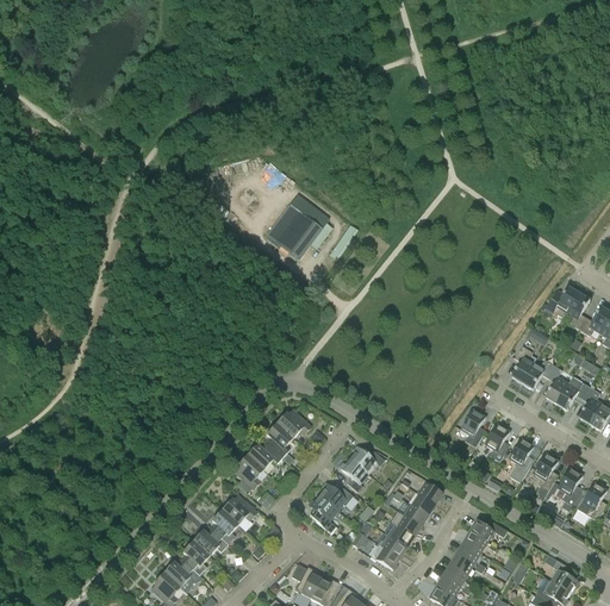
[(299,260),(323,229),(298,211),(274,242),(299,260)]
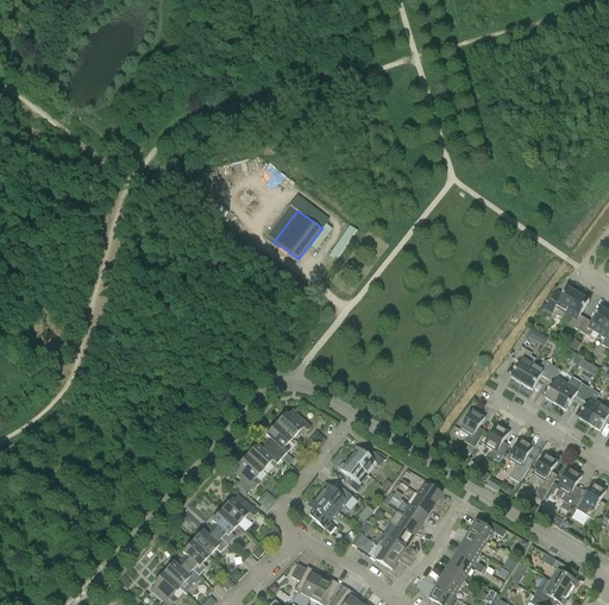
[(563,317),(566,312),(578,291),(567,285),(559,300),(553,296),(545,308),(556,315),(557,313),(563,317)]
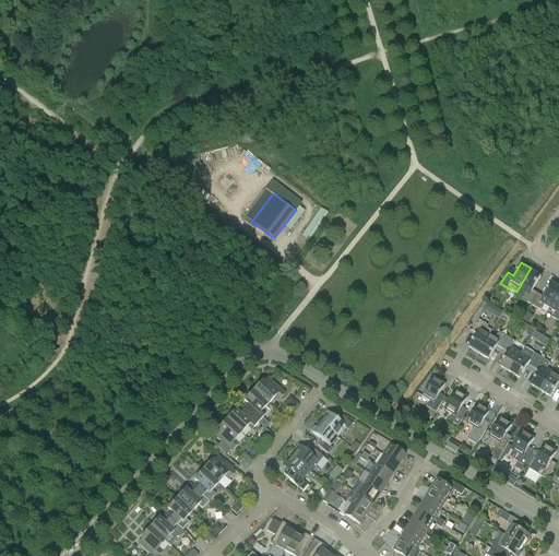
[(520,286),(525,290),(522,296),(531,302),(538,291),(533,287),(540,274),(531,268),(520,286)]
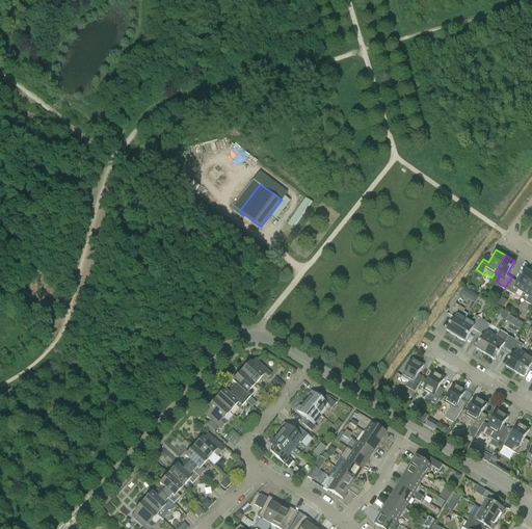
[(524,290),(531,275),(531,270),(525,267),(516,280),(512,276),(505,287),(514,293),(519,287),(524,290)]
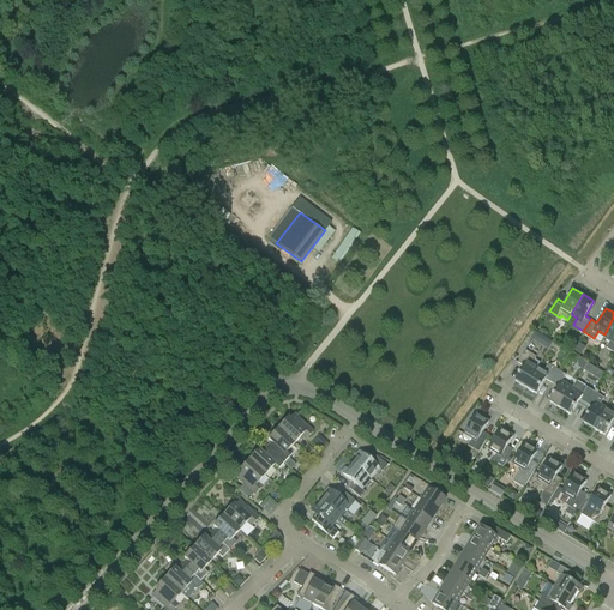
[(542,342),(548,345),(553,338),(547,334),(542,342)]
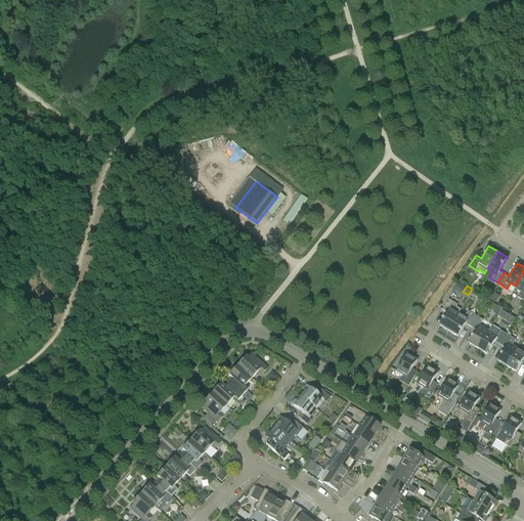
[(454,308),(457,302),(448,297),(442,307),(447,310),(439,322),(448,329),(460,311),(454,308)]
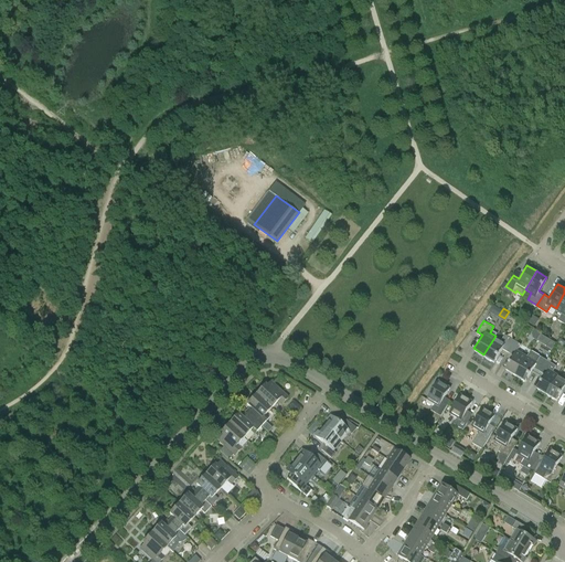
[(504,332),(501,339),(496,336),(483,354),(493,360),(502,347),(508,350),(514,339),(504,332)]
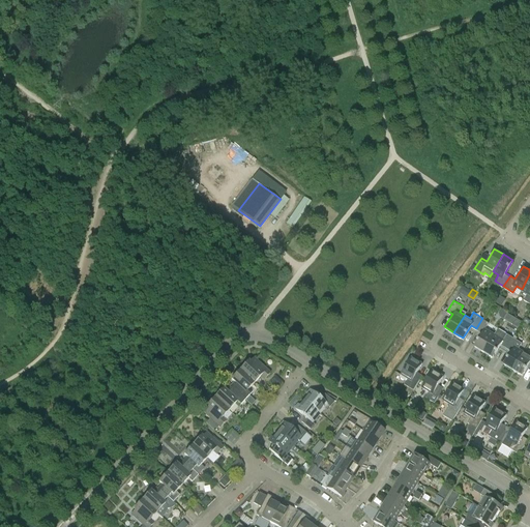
[(513,315),(507,312),(504,317),(510,320),(513,315)]
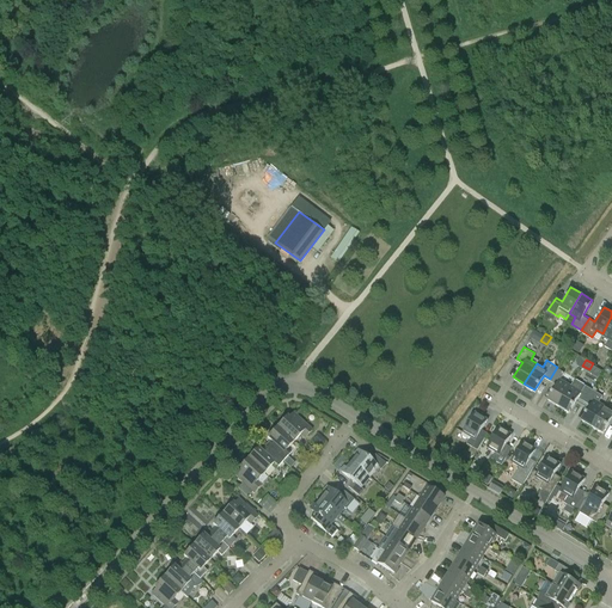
[(560,376),(564,370),(557,367),(550,379),(556,382),(548,398),(558,404),(570,384),(560,376)]
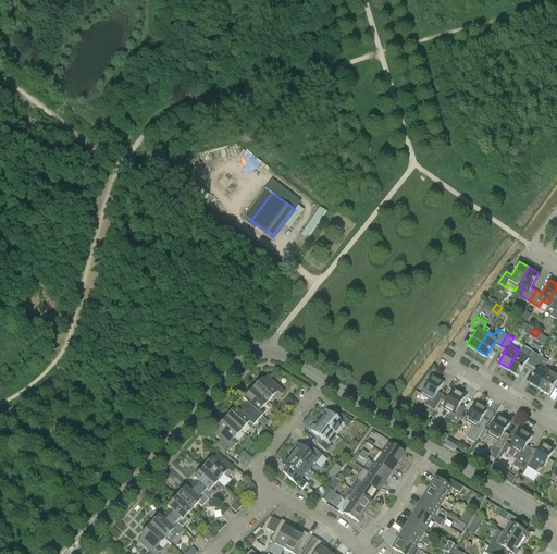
[(523,343),(519,349),(508,368),(518,374),(525,360),(532,364),(539,353),(523,343)]
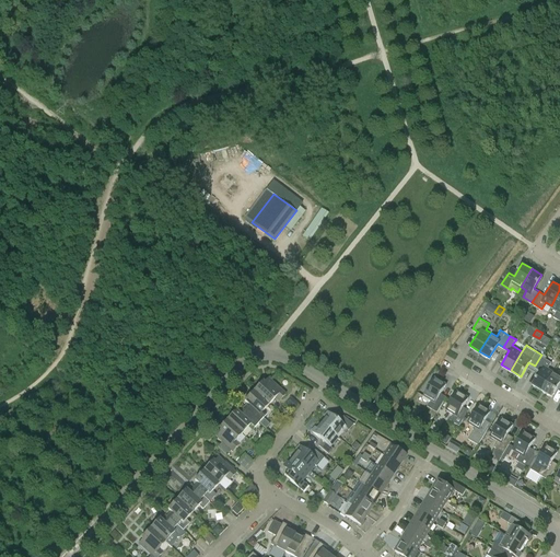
[(547,367),(551,360),(541,355),(535,366),(540,369),(532,383),(541,389),(553,370),(547,367)]
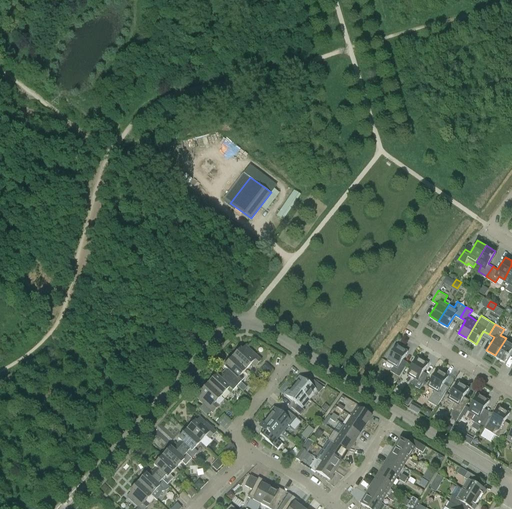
[(511,338),(511,341),(506,338),(495,355),(504,361),(511,348),(511,338)]
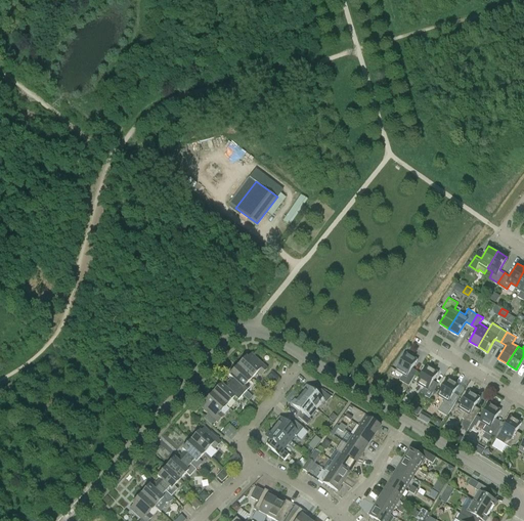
[(406,351),(395,368),(402,373),(399,378),(408,384),(415,373),(409,370),(418,357),(406,351)]
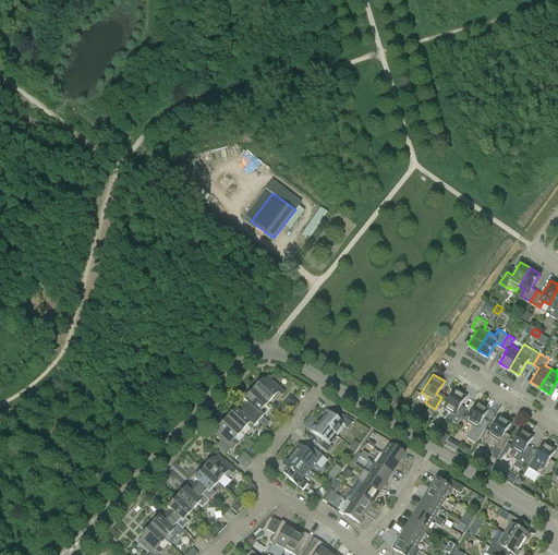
[(279,395),(284,390),(268,375),(264,379),(261,377),(252,387),(267,401),(276,391),(279,395)]
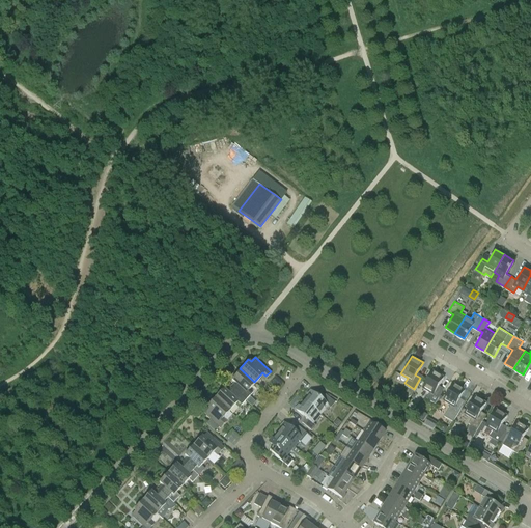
[(251,391),(248,388),(254,382),(240,368),(231,378),(234,381),(230,385),(245,398),(251,391)]
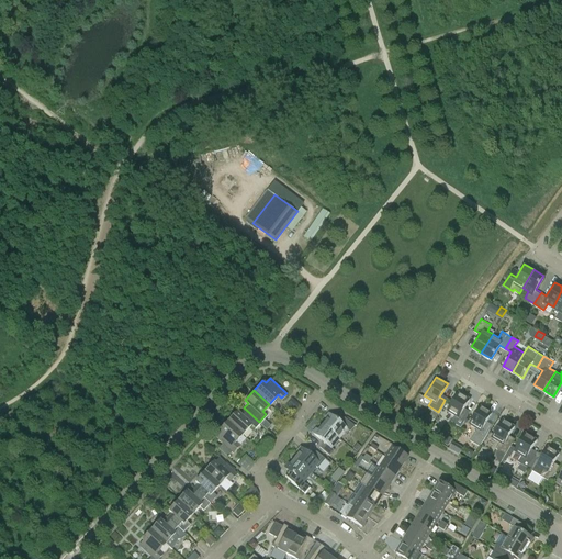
[(470,397),(458,390),(447,409),(454,413),(450,420),(460,425),(468,414),(462,411),(470,397)]
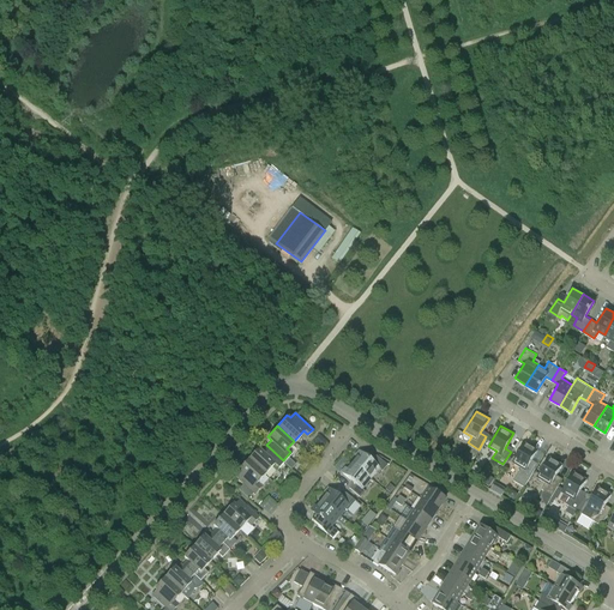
[(327,439),(320,433),(315,439),(323,444),(327,439)]
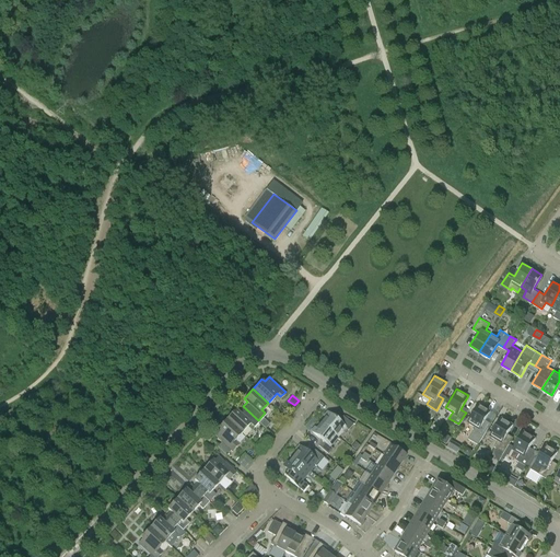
[(490,409),(479,402),(467,420),(475,426),(471,431),(481,438),(488,426),(482,422),(490,409)]
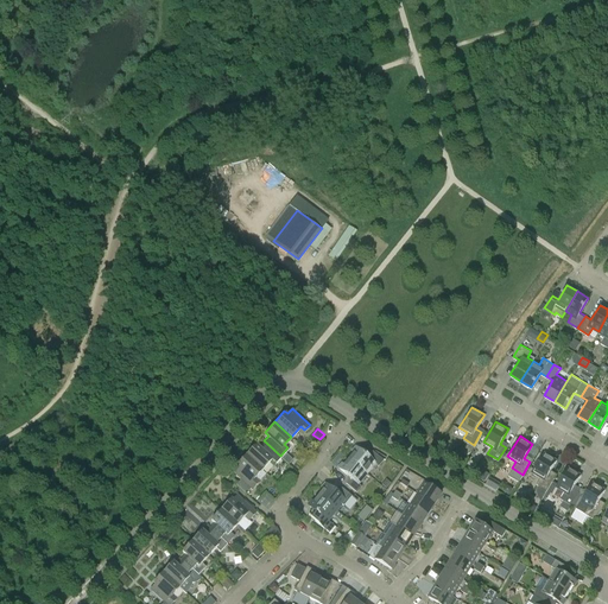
[(246,452),(261,468),(271,457),(276,462),(280,456),(264,440),(259,445),(255,442),(246,452)]
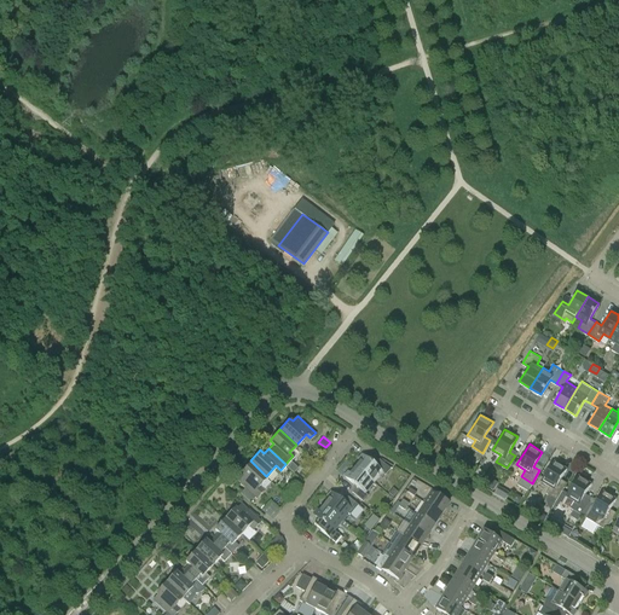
[(385,471),(389,466),(379,457),(374,463),(362,452),(352,463),(372,480),(381,469),(385,471)]
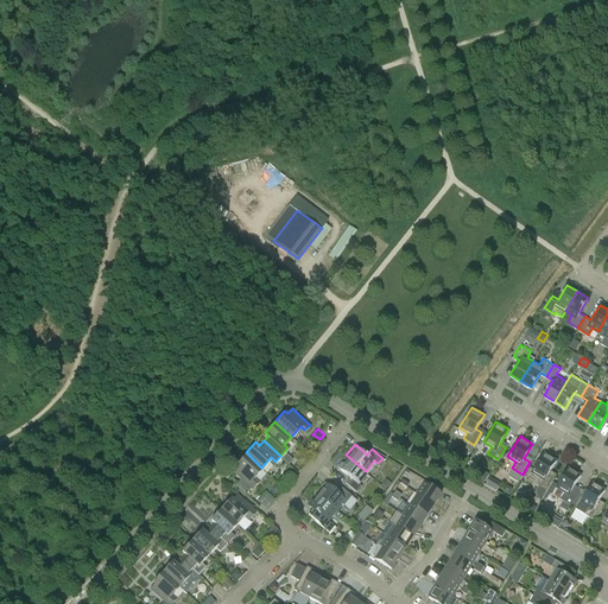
[(557,458),(544,451),(532,471),(540,476),(536,482),(546,489),(555,476),(548,472),(557,458)]
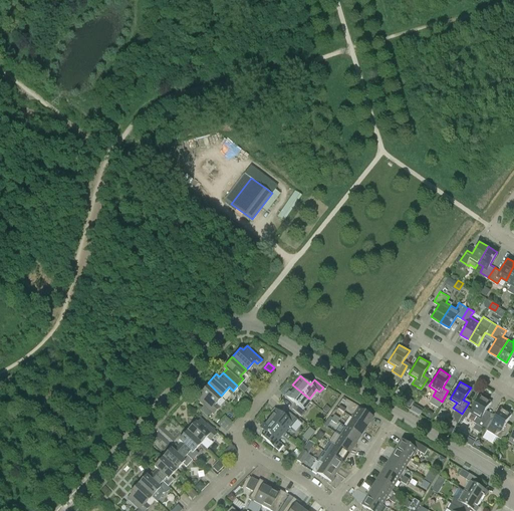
[(202,395),(198,399),(213,412),(217,408),(214,405),(221,396),(208,382),(199,392),(202,395)]
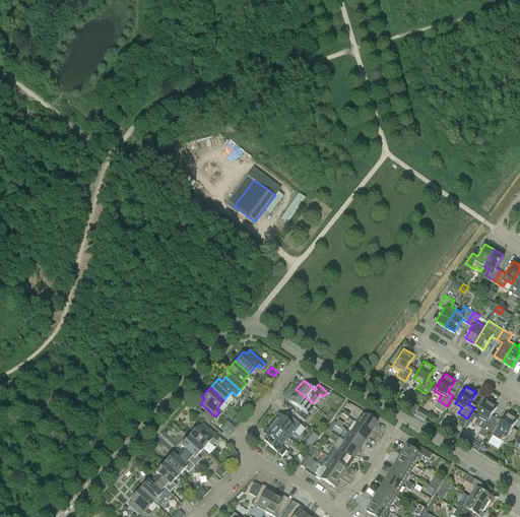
[(288,398),(299,406),(296,411),(305,419),(309,414),(306,412),(313,403),(296,389),(288,398)]
